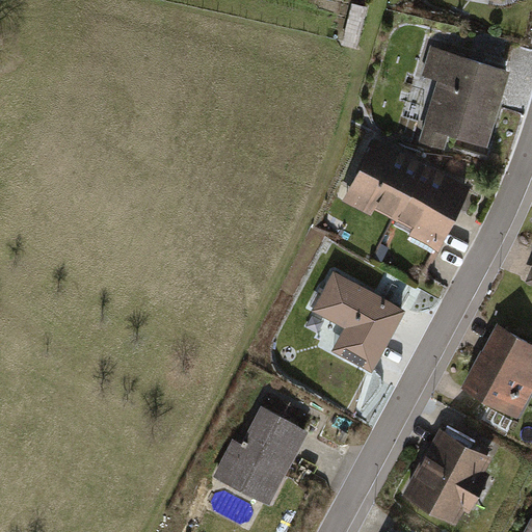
[(507,70),(425,45),(416,76),(433,81),(416,142),(440,150),(444,135),(484,147),(507,70)]
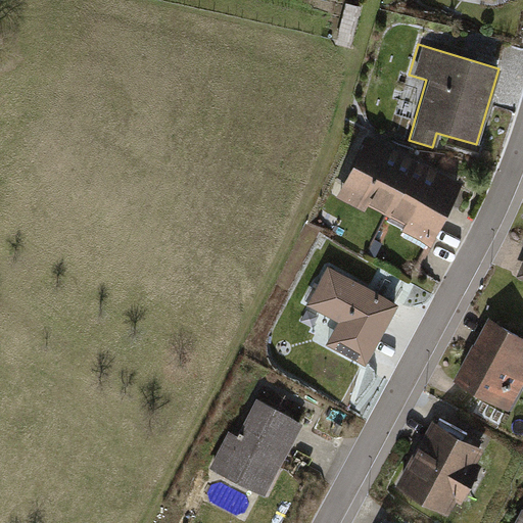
[(461,184),(363,134),(330,198),(359,212),(363,204),(403,225),(399,233),(428,248),(461,184)]
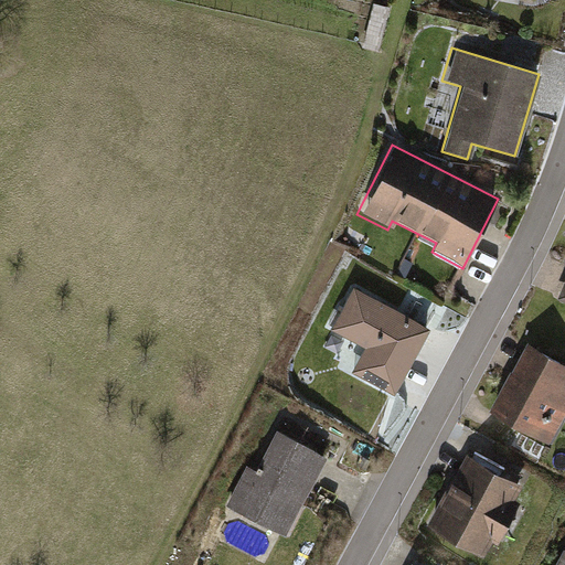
[(564,266),(551,299),(564,305),(564,266)]
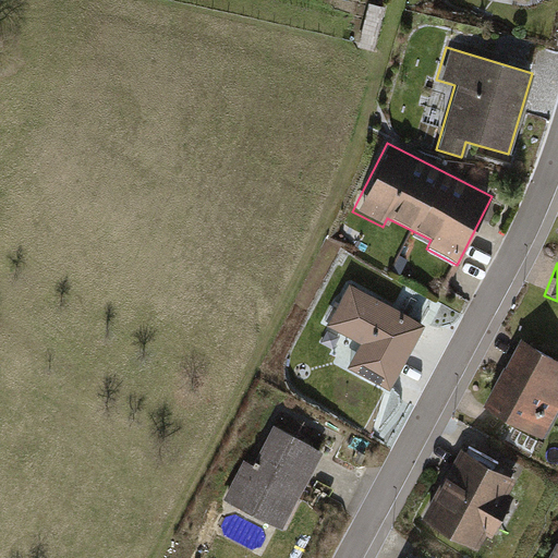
[(422,323),(347,283),(325,325),(358,342),(344,367),(386,389),(422,323)]
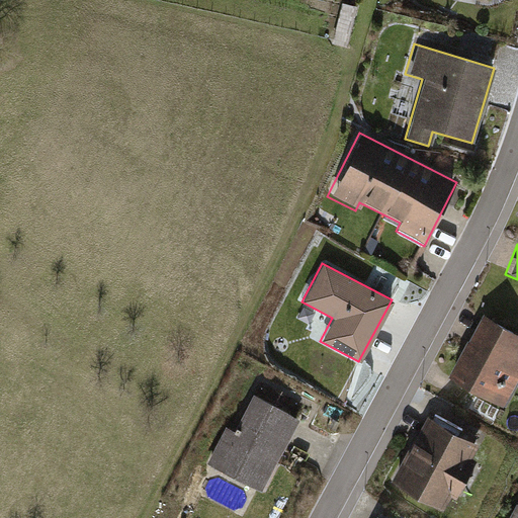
[(517,364),(517,334),(480,315),(447,377),(498,404),(517,364)]
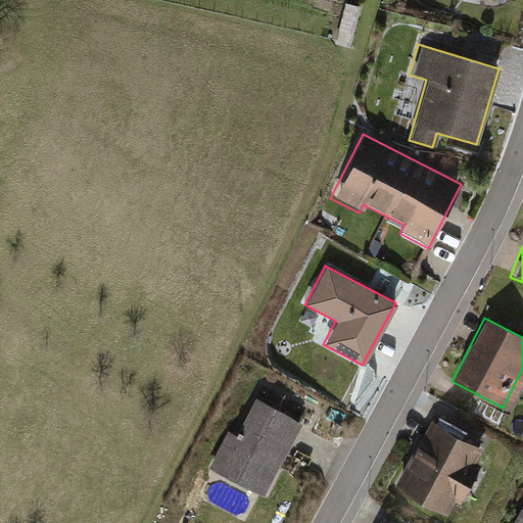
[(206,467),(263,496),(301,423),(256,399),(239,433),(228,427),(206,467)]
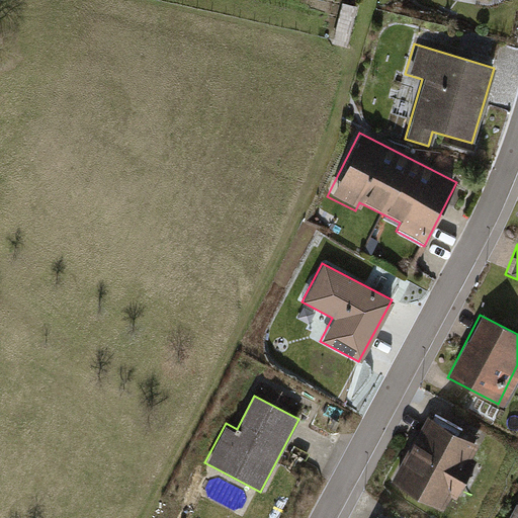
[(476,444),(423,416),(386,482),(440,511),(448,496),(454,499),(475,463),(466,459),(476,444)]
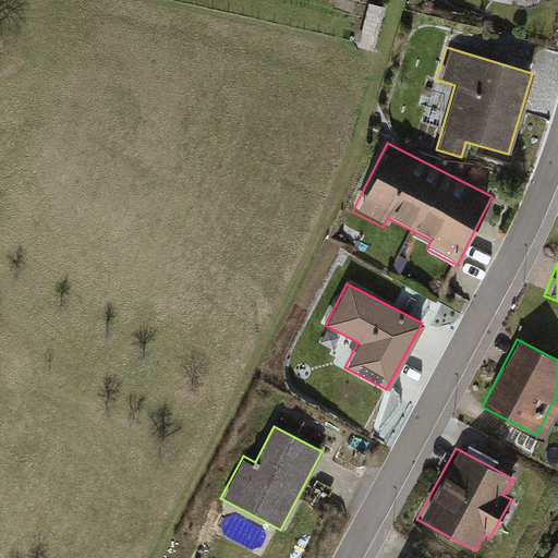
[(543,557),(557,557),(557,543),(553,541),(543,557)]
